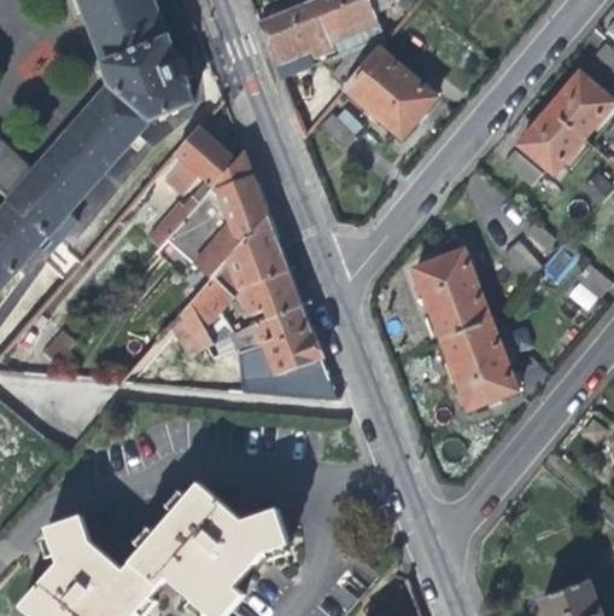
[(4,201),(0,204),(0,286),(46,236),(56,244),(75,224),(65,214),(148,121),(187,104),(170,59),(147,0),(74,0),(106,86),(33,168),(4,201)]
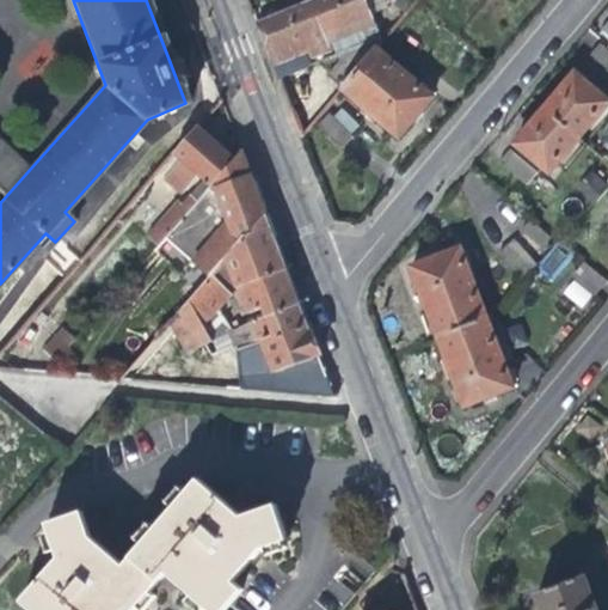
[(301,0),(252,20),(274,77),(376,37),(362,0),(301,0)]
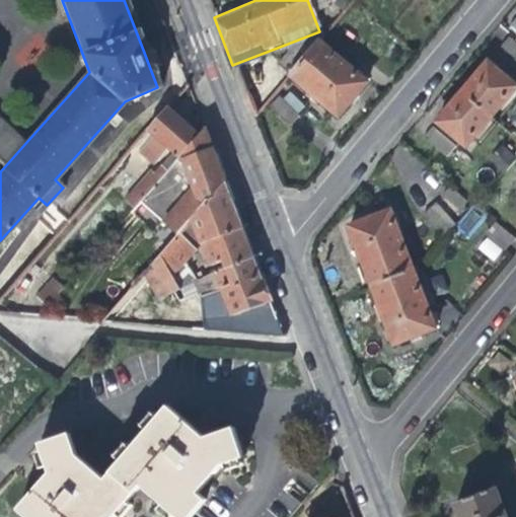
[(515,42),(506,33),(498,44),(513,57),(515,53),(515,42)]
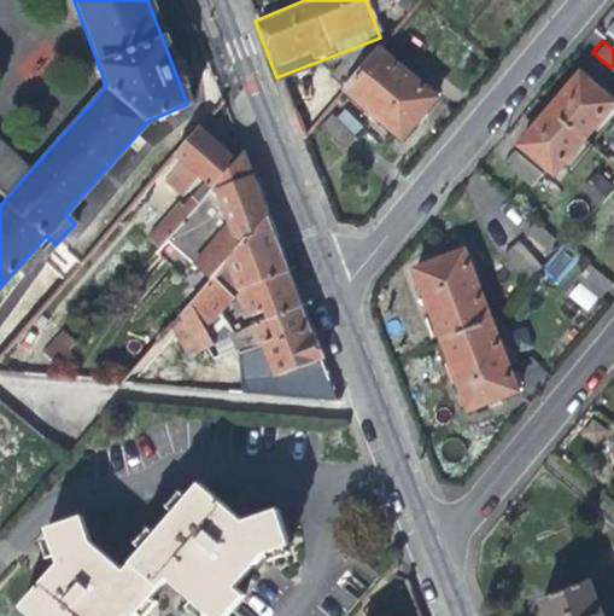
[(375,47),(360,65),(341,87),(398,135),(417,114),(432,97),(405,73),(375,47)]
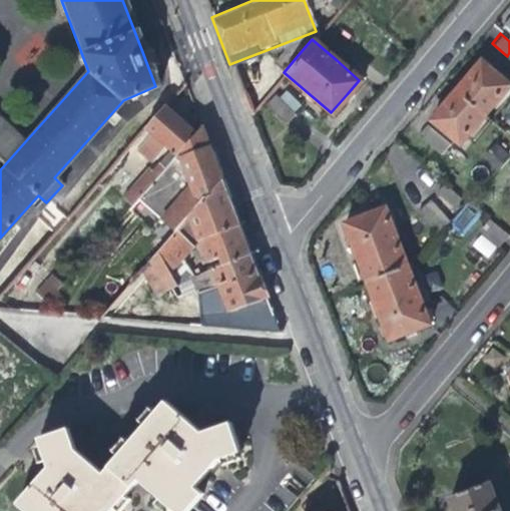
[(271,63),(284,72),(299,54),(287,44),(271,63)]
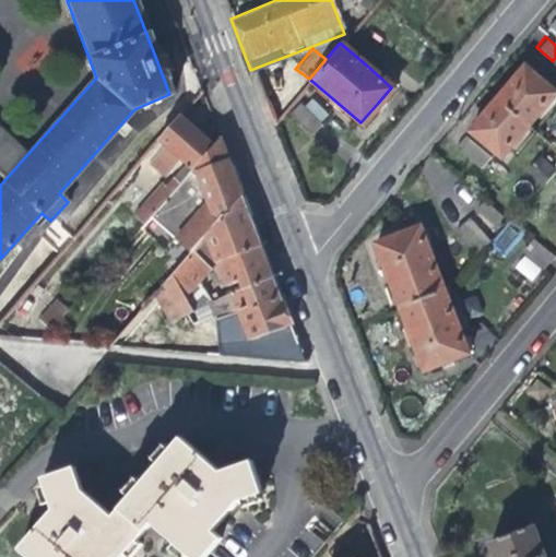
[(509,79),(494,97),(525,125),(553,92),(520,66),(509,79)]
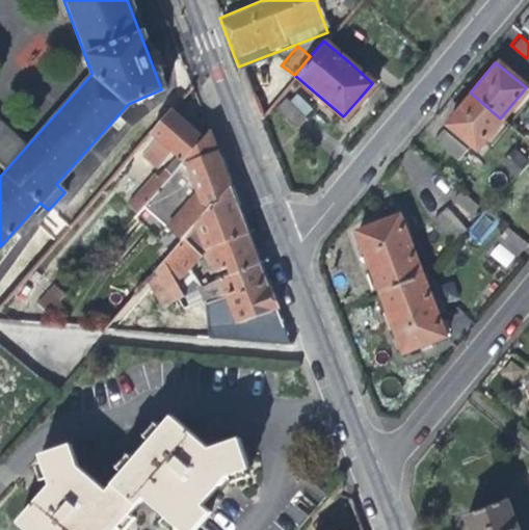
[(255,71),(241,75),(246,88),(259,84),(255,71)]
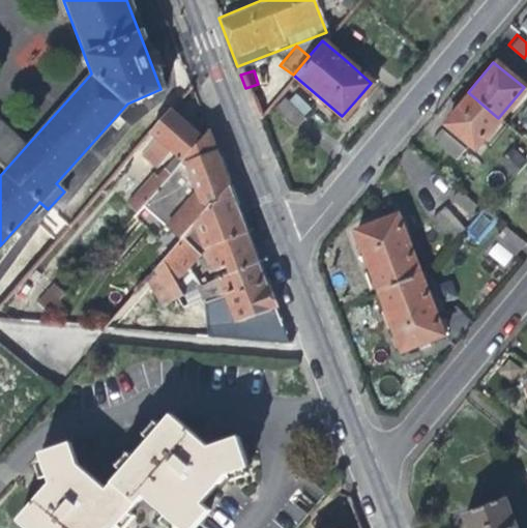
[(472,149),(498,118),(468,92),(454,110),(442,123),(472,149)]
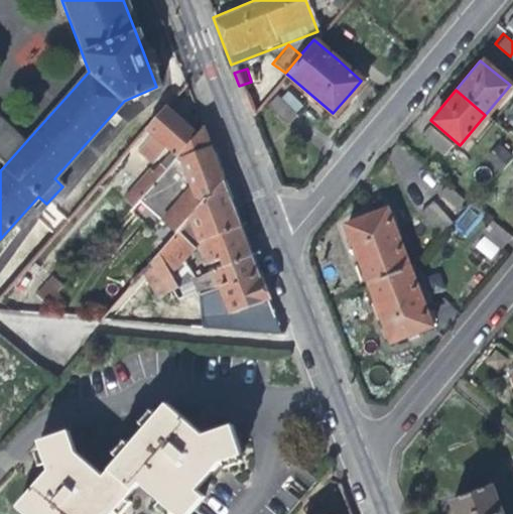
[(273,96),(264,106),(285,125),(294,114),(273,96)]
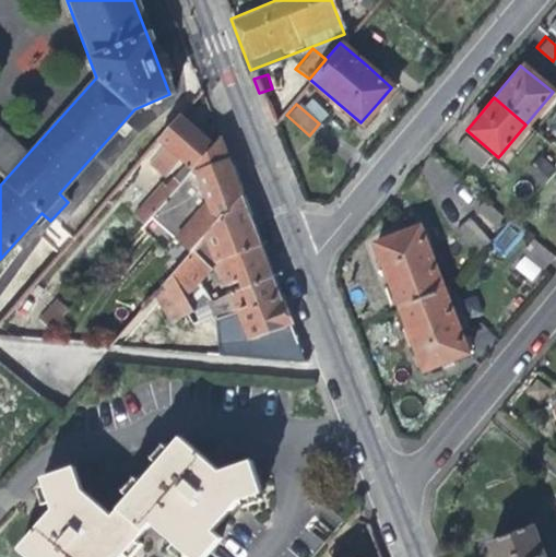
[(179,161),(184,164),(189,169),(210,146),(192,131),(178,117),(142,157),(164,177),(179,161)]
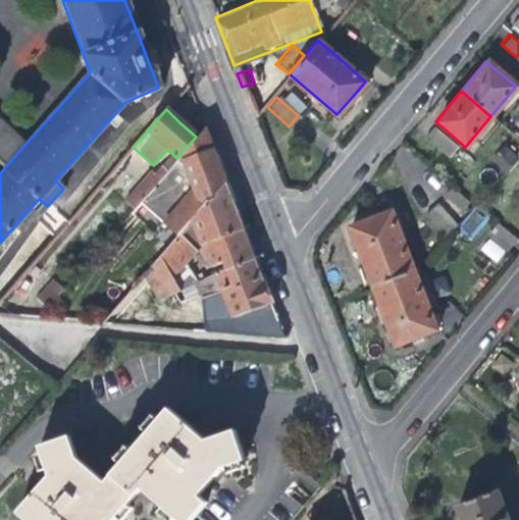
[(0,166),(3,169),(28,142),(0,116),(0,166)]
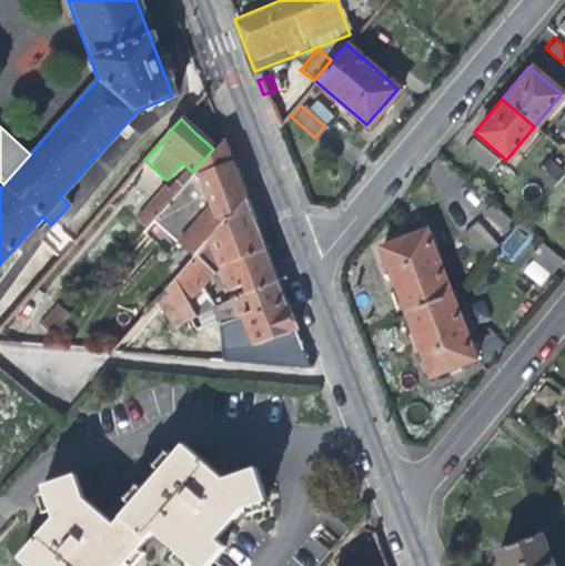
[(192,172),(174,193),(171,195),(142,228),(138,233),(181,269),(243,200),(239,189),(229,161),(221,141),(213,149),(192,172)]
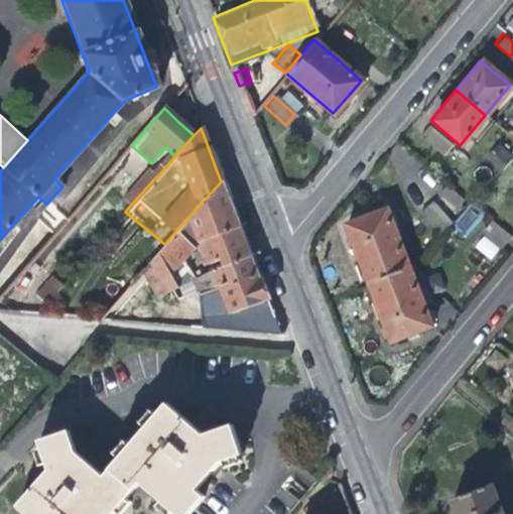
[(423,128),(415,138),(435,154),(443,145),(423,128)]
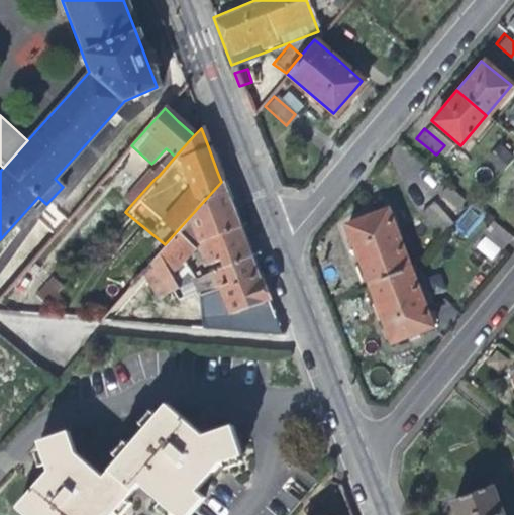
[(170,151),(150,173),(156,178),(159,176),(175,157),(170,151)]
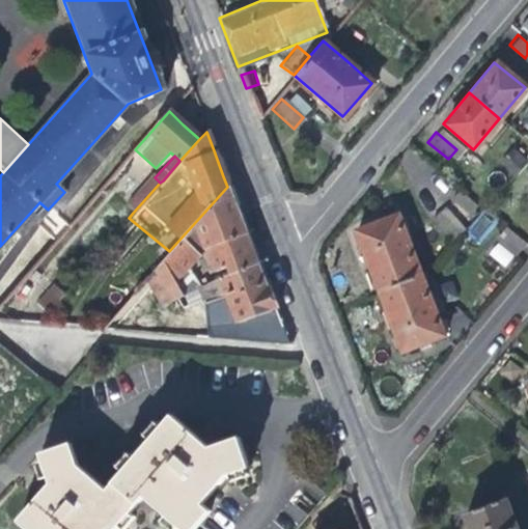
[(133,213),(160,183),(155,177),(151,174),(123,205),(133,213)]
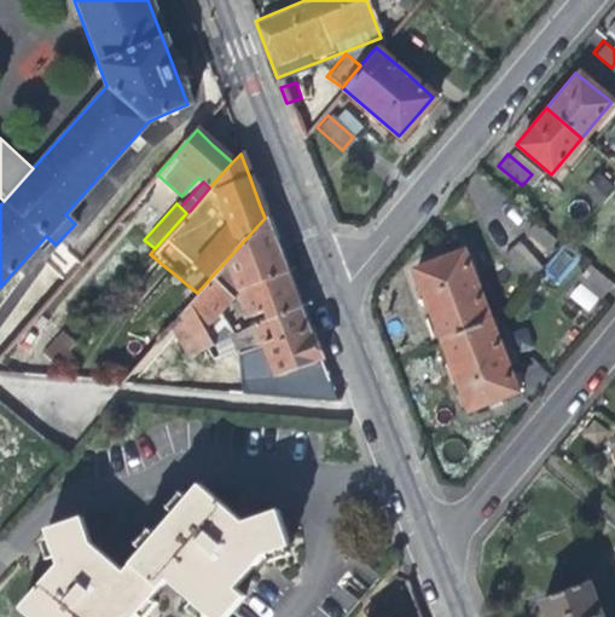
[(212,347),(228,339),(219,313),(238,292),(249,318),(265,311),(268,321),(299,306),(290,283),(273,240),(265,218),(197,293),(191,299),(212,347)]
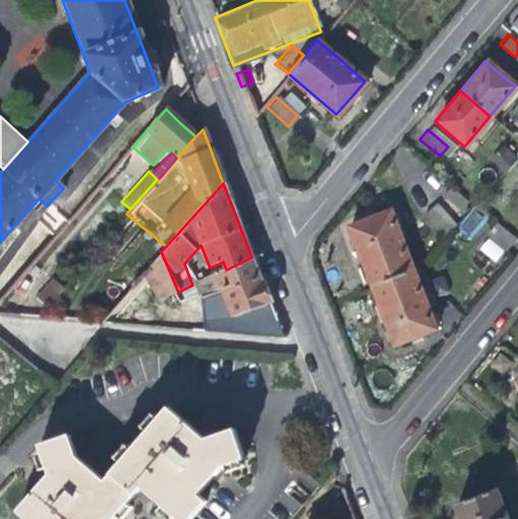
[(447,186),(441,195),(461,209),(466,199),(447,186)]
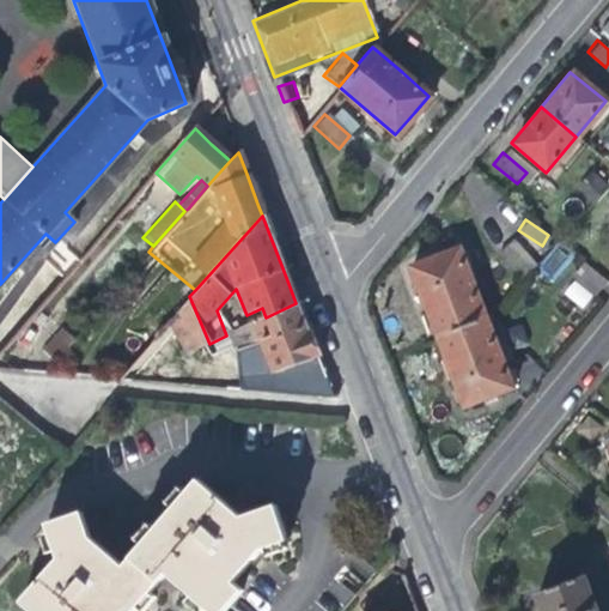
[(509,240),(494,253),(517,277),(531,264),(509,240)]
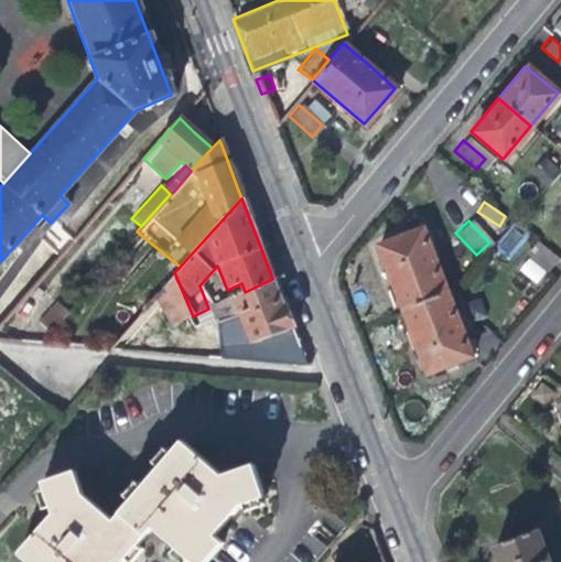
[(491,242),(503,257),(525,238),(514,224),(491,242)]
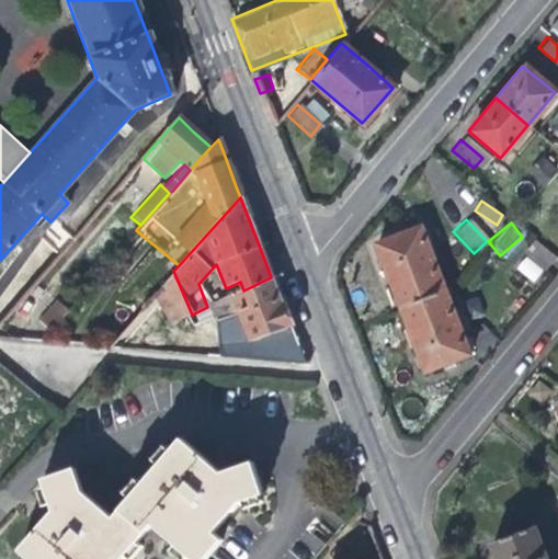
[(374,244),(397,306),(441,288),(429,259),(417,229),(390,238),(374,244)]
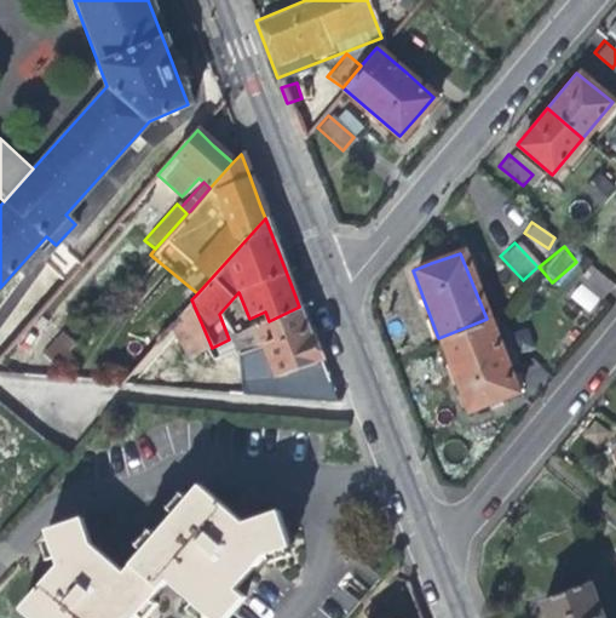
[(610,282),(594,268),(587,263),(577,273),(602,293),(610,282)]
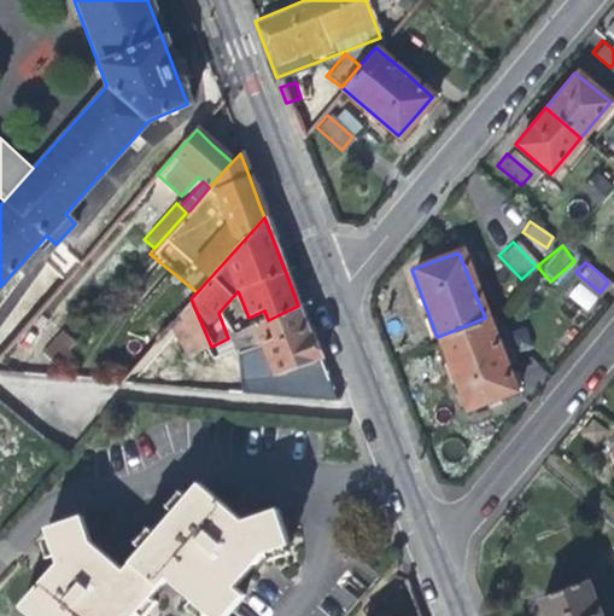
[(211,347),(191,298),(185,306),(170,321),(185,358),(211,347)]
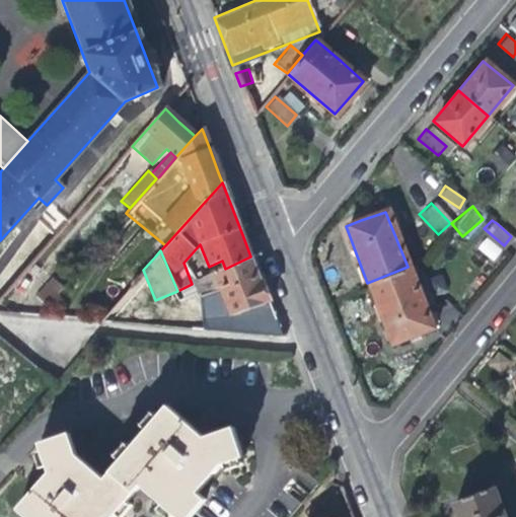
[(262,284),(250,256),(225,269),(211,275),(217,291),(221,290),(227,305),(231,317),(269,303),(262,284)]
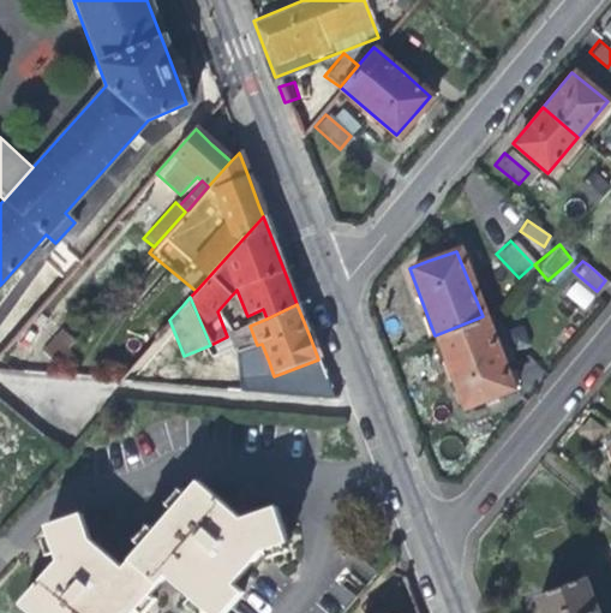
[(496,352),(483,316),(435,335),(461,406),(487,396),(509,386),(496,352)]
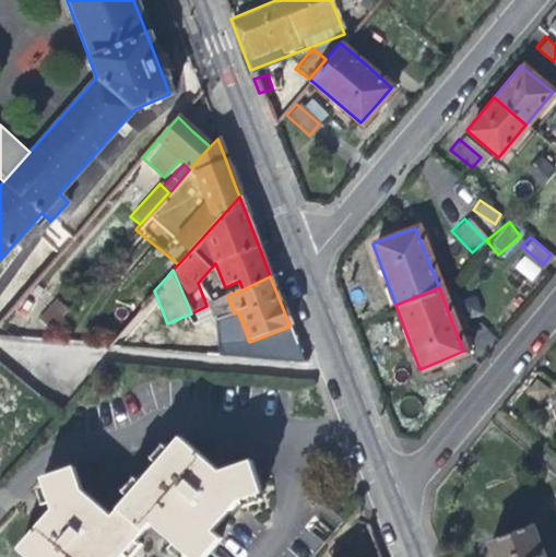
[(46,329),(64,308),(51,297),(33,318),(46,329)]
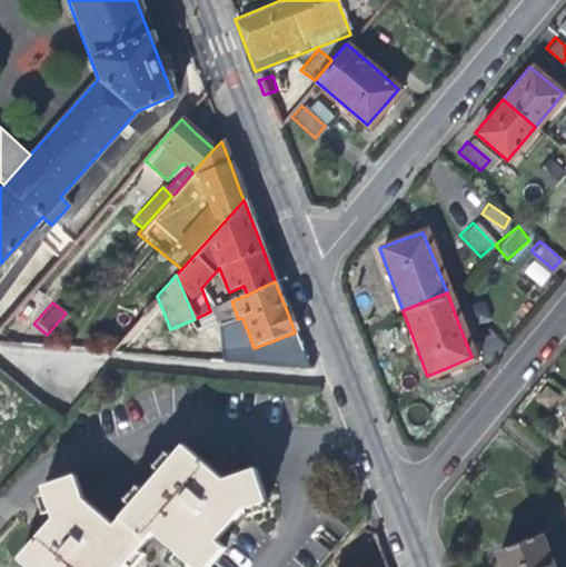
[(238,319),(232,322),(238,339),(249,335),(242,318),(238,319)]
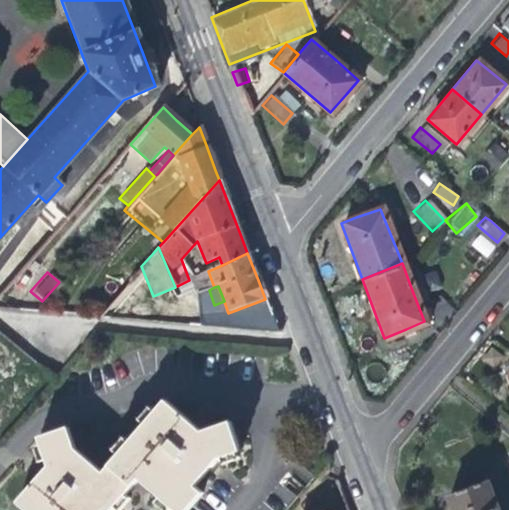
[(233,451),(238,449),(229,421),(198,430),(182,416),(163,399),(153,411),(147,406),(135,420),(140,425),(126,442),(121,437),(109,451),(114,456),(98,475),(76,456),(65,425),(35,436),(37,444),(31,446),(37,461),(43,459),(44,465),(28,484),(15,500),(26,509),(106,509),(109,506),(113,509),(116,509),(126,499),(120,494),(135,477),(155,495),(151,500),(162,509),(166,509),(169,507),(171,509),(183,509),(199,492),(192,485),(216,456),(219,463),(224,461),(235,458),(233,451)]
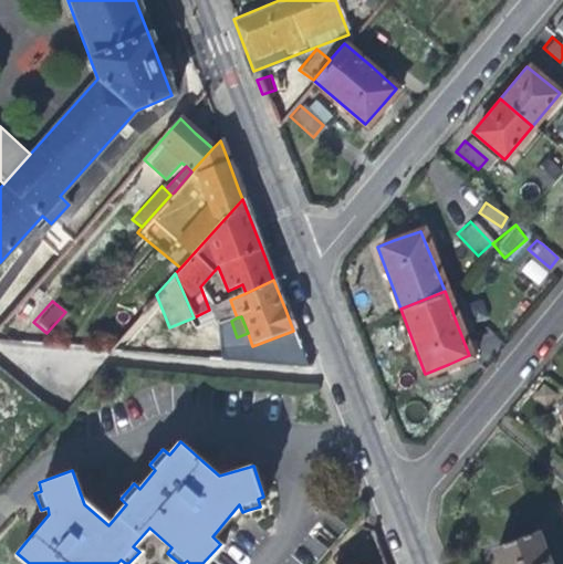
[(548,563),(535,531),(491,546),(497,563),(548,563)]
